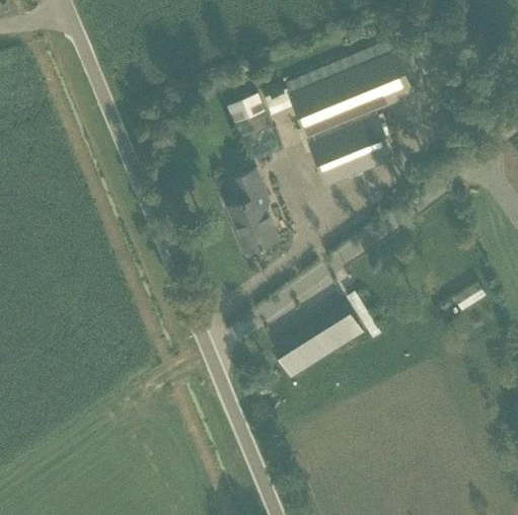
[(289,97),(325,187),(393,158),(369,100),(407,84),(389,42),(349,59),(354,71),(289,97)]
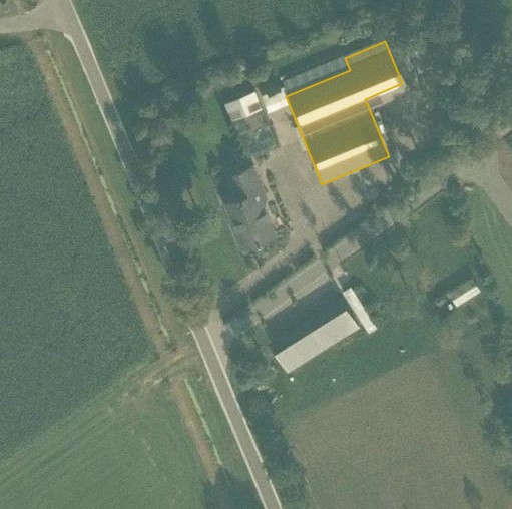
[(247,58),(235,64),(239,74),(252,68),(247,58)]
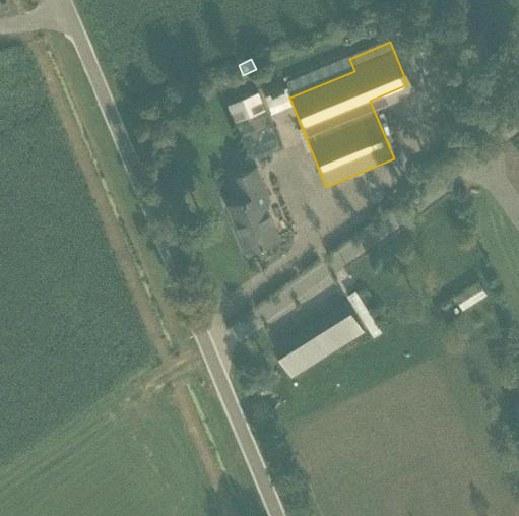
[(232,72),(219,77),(223,87),(236,83),(232,72)]
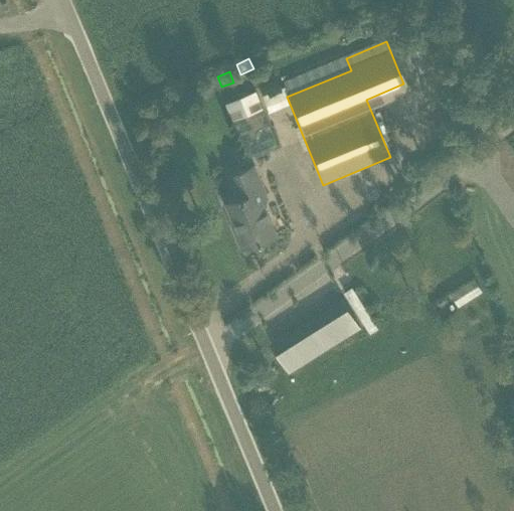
[(233,124),(263,111),(254,93),(225,106),(233,124)]
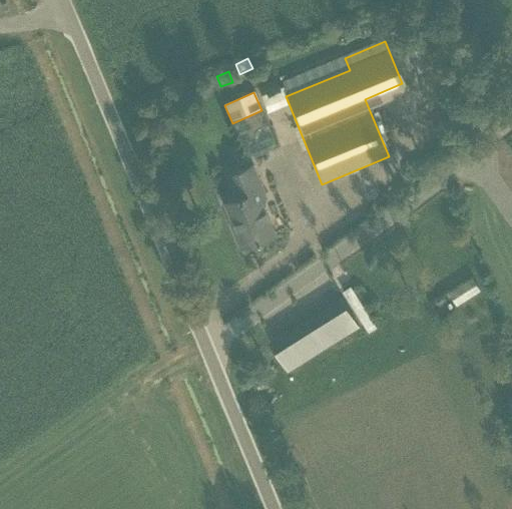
[(265,112),(278,112),(278,95),(264,95),(265,112)]
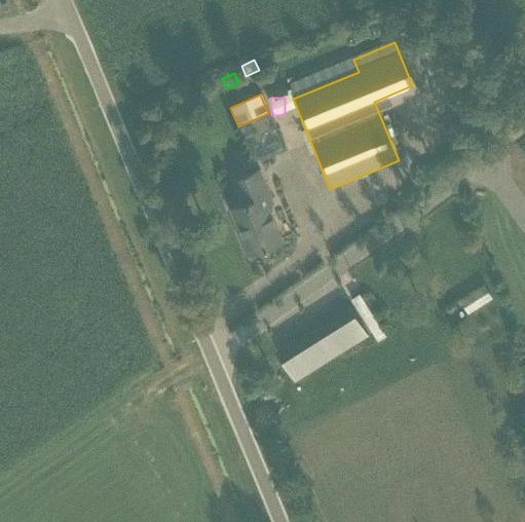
[(267,115),(236,127),(251,163),(260,164),(276,158),(282,151),(267,115)]
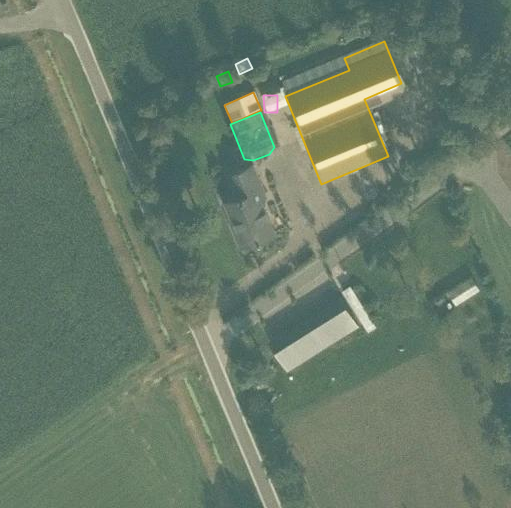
[(229,225),(240,251),(273,237),(259,202),(264,200),(251,168),(227,178),(236,200),(224,205),(231,224),(229,225)]
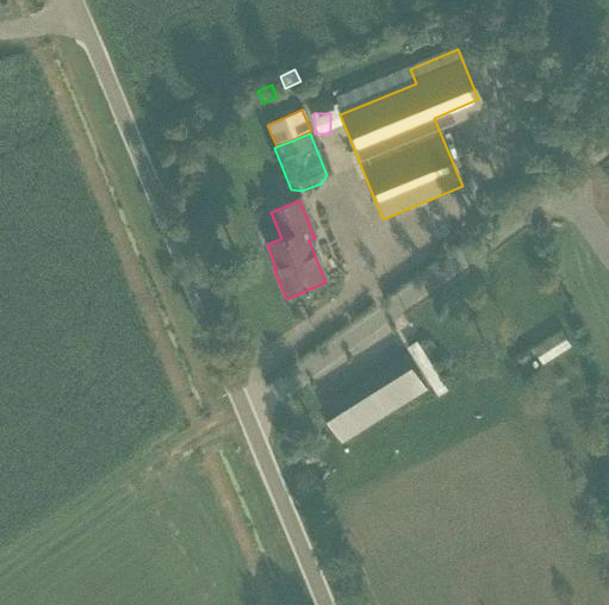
[(542,366),(570,347),(559,332),(532,351),(542,366)]
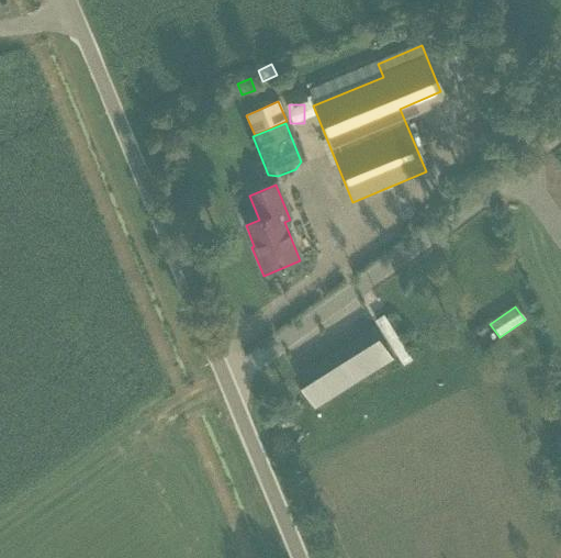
[(374,328),(299,374),(318,406),(394,363),(374,328)]
